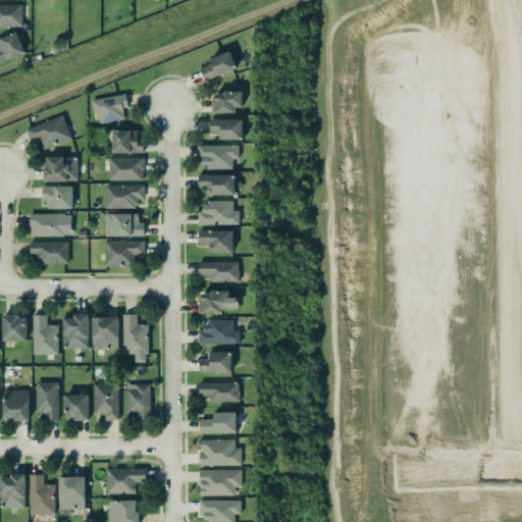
[(0,27),(22,27),(22,5),(0,5),(0,27)]
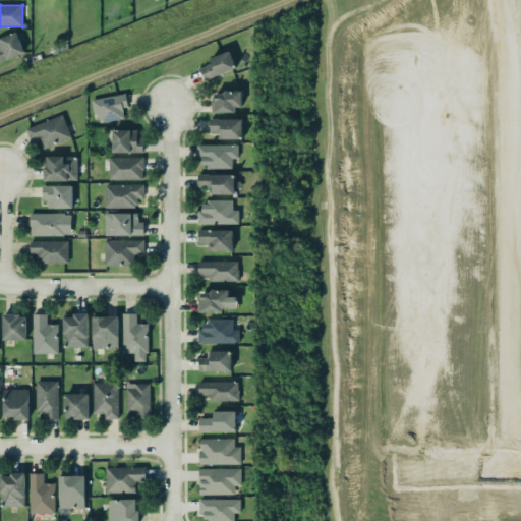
[(0,62),(24,54),(16,33),(0,39),(0,62)]
